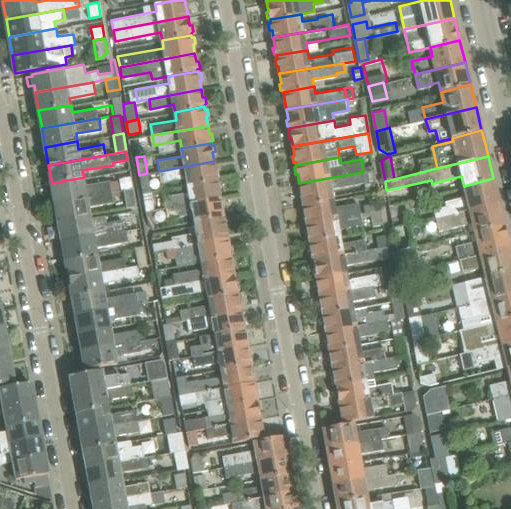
[(215,169),(214,161),(159,171),(161,181),(187,176),(188,184),(217,179),(217,176),(219,175),(218,169),(215,169)]
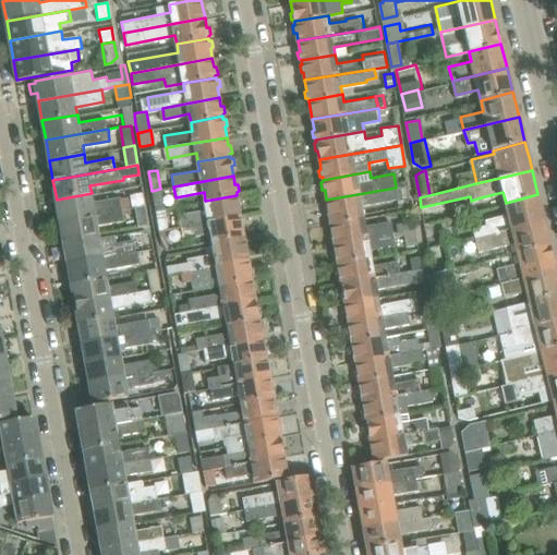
[(409,185),(396,188),(398,197),(399,206),(407,205),(411,198),(409,185)]
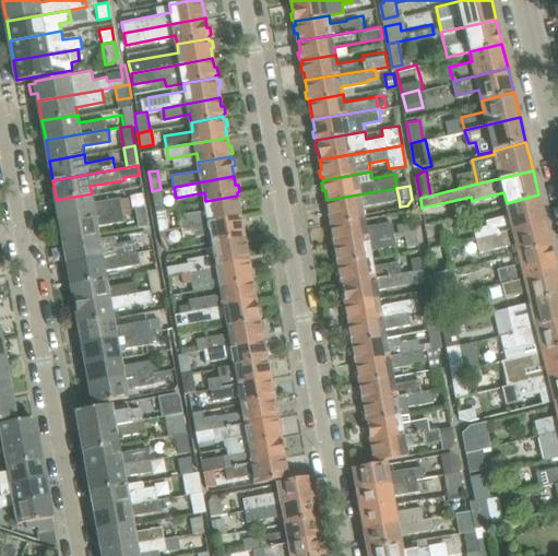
[(396,188),(327,200),(331,222),(365,215),(363,204),(399,198),(396,188)]
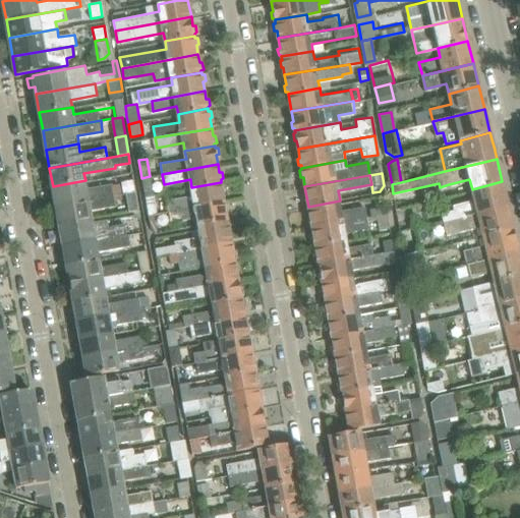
[(150,176),(141,178),(145,195),(153,194),(150,176)]
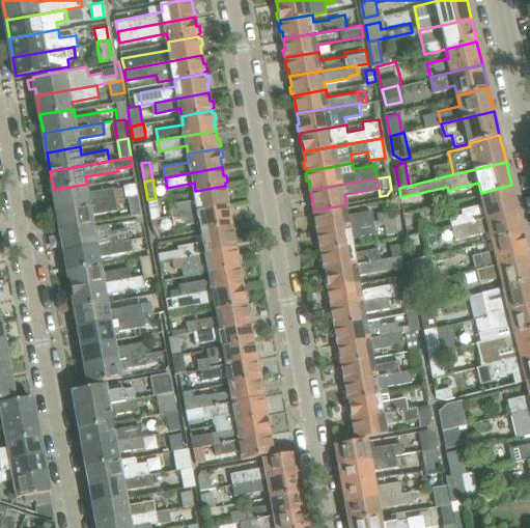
[(87,184),(54,190),(57,209),(116,197),(114,187),(88,191),(87,184)]
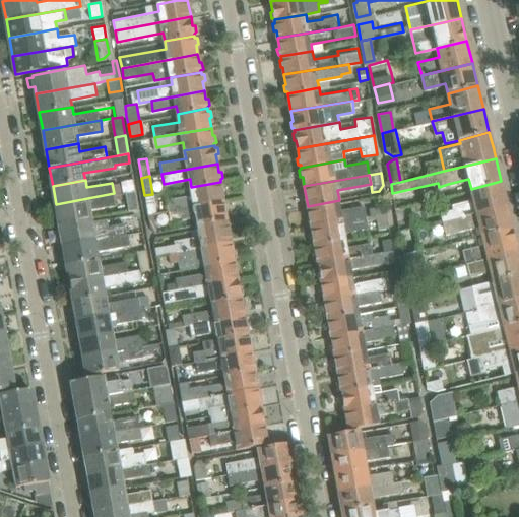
[(443,219),(456,216),(507,204),(501,181),(471,189),(473,199),(453,204),(454,209),(441,212),(443,219)]
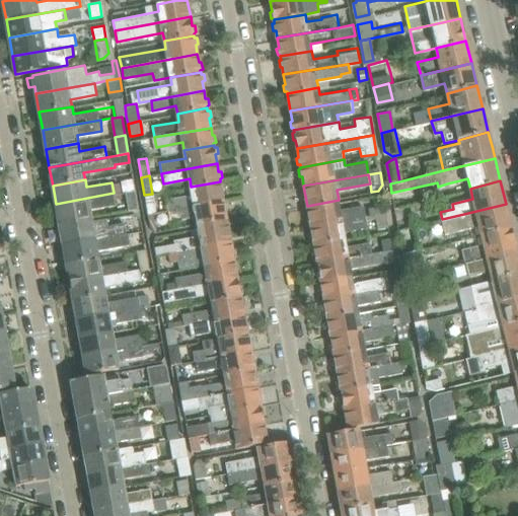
[(221,183),(220,181),(191,187),(193,195),(166,199),(167,209),(223,200),(222,191),(224,190),(223,183),(221,183)]
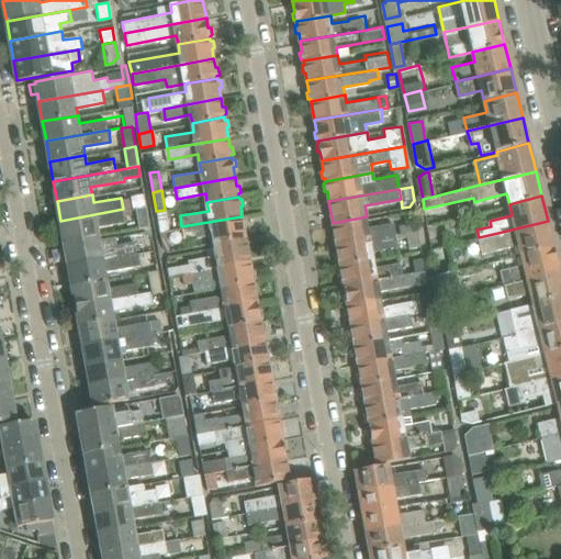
[(148,222),(145,205),(134,207),(138,227),(146,226),(148,222)]
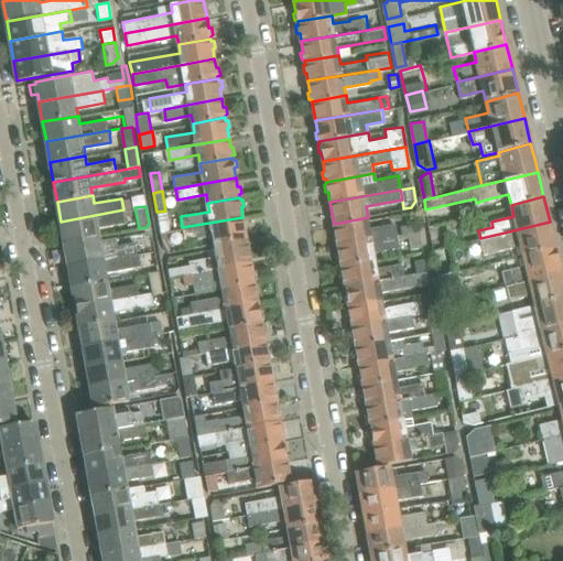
[(64,241),(64,244),(99,237),(99,235),(98,227),(126,222),(123,209),(61,222),(64,241)]
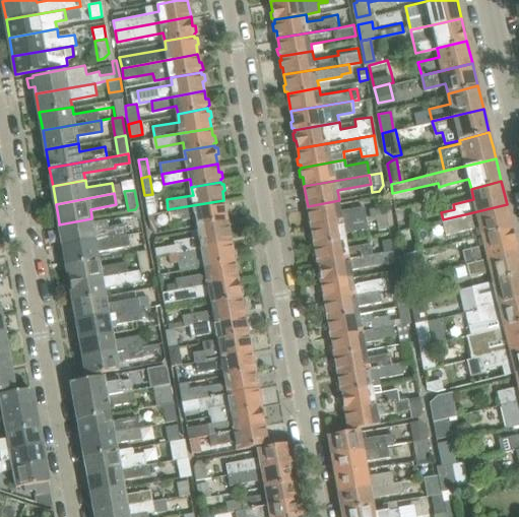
[(155,212),(152,194),(144,195),(147,213),(155,212)]
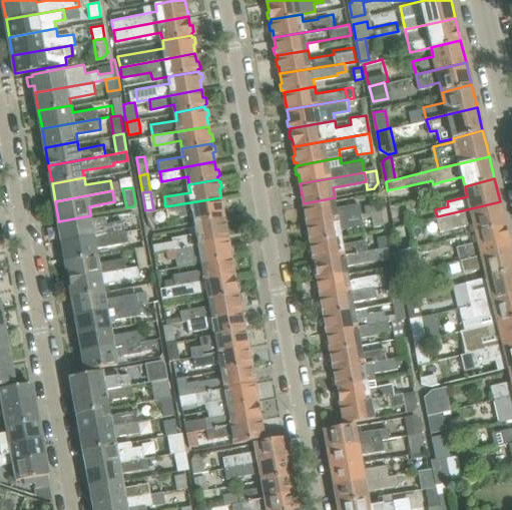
[(224,215),(220,197),(165,206),(167,218),(193,213),(194,220),(195,222),(224,217),(224,215)]
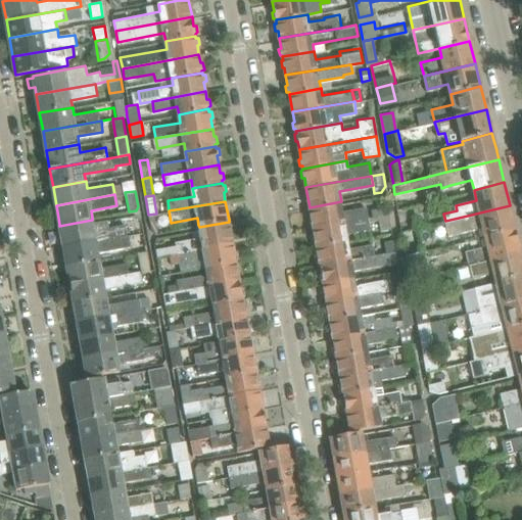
[(314,228),(359,220),(369,218),(367,206),(342,210),(341,201),(310,207),(314,228)]
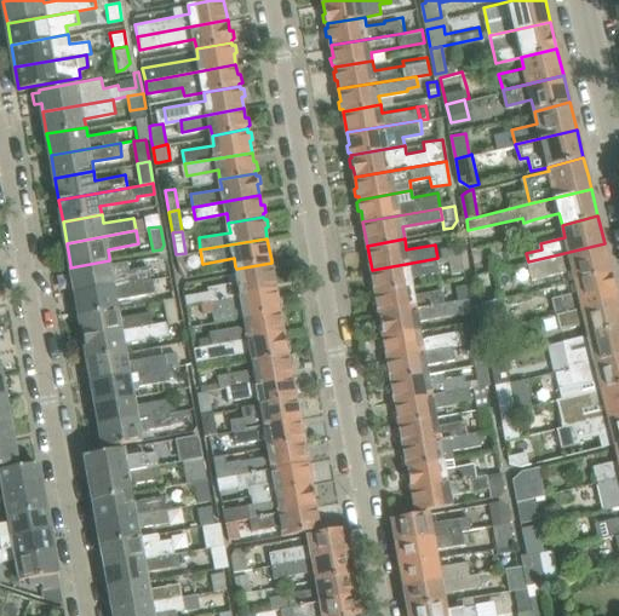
[(572,268),(575,278),(611,270),(611,268),(607,257),(605,243),(544,258),(528,262),(532,277),(548,274),(572,268)]
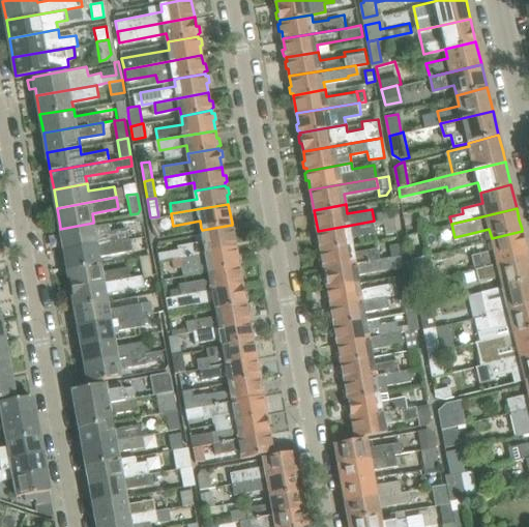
[(393,217),(383,220),(383,224),(385,234),(398,232),(395,216),(393,217)]
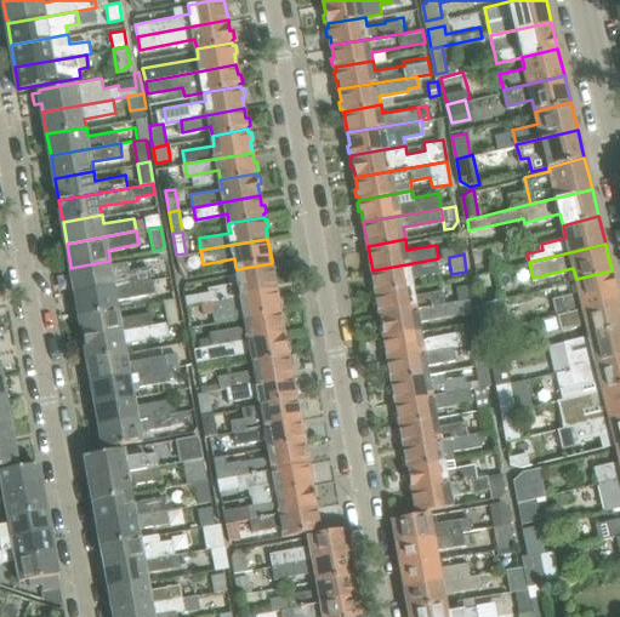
[(376,291),(414,285),(411,276),(441,272),(438,258),(426,261),(373,270),(374,280),(371,281),(373,289),(375,290),(376,291)]
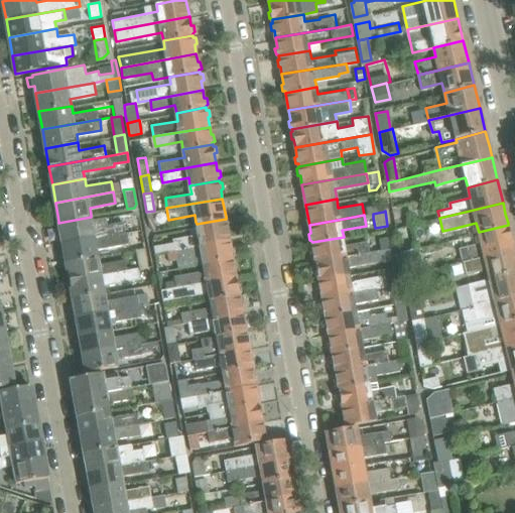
[(92,219),(91,217),(58,223),(59,225),(62,244),(125,233),(123,221),(107,224),(105,216),(92,219)]
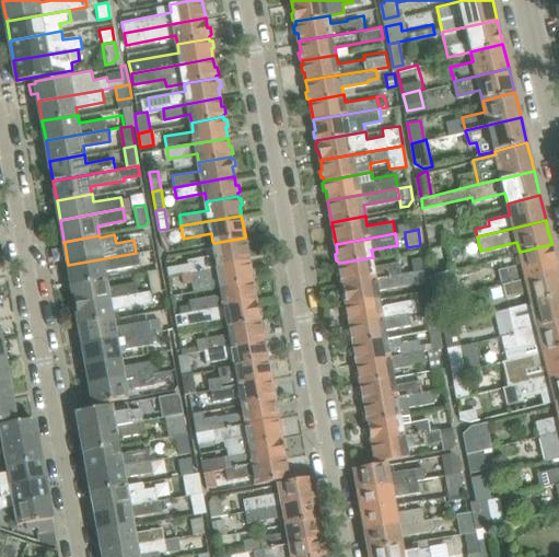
[(187,263),(165,267),(166,274),(183,271),(189,270),(249,259),(245,240),(245,238),(213,243),(213,245),(206,246),(207,255),(187,258),(187,263)]
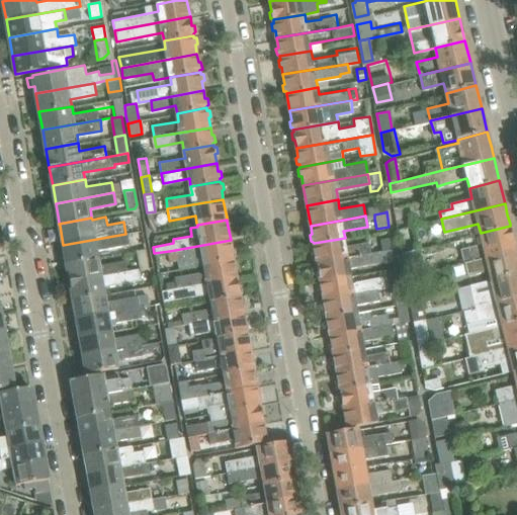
[(461,247),(464,261),(516,249),(510,226),(481,233),(483,242),(461,247)]
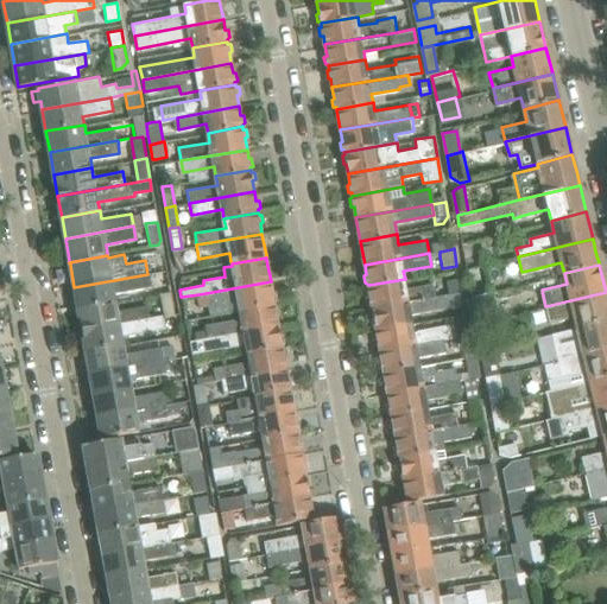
[(74,287),(78,307),(115,302),(114,292),(152,286),(150,273),(147,274),(74,287)]
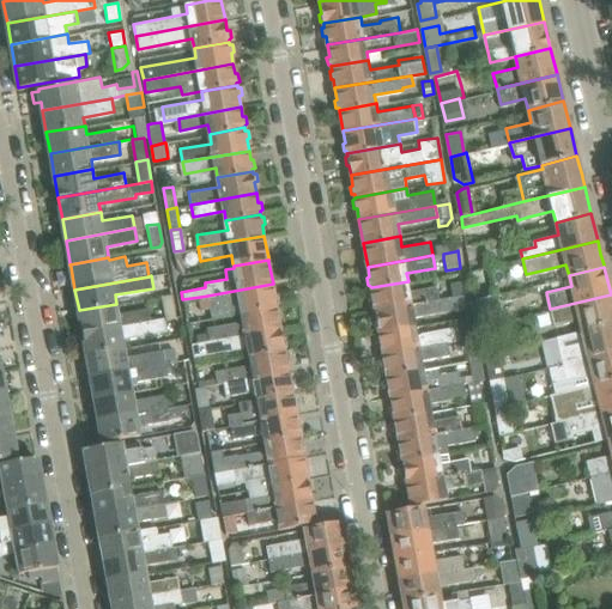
[(374,299),(375,309),(441,298),(438,285),(410,291),(408,281),(371,287),(371,291),(369,292),(370,299),(374,299)]
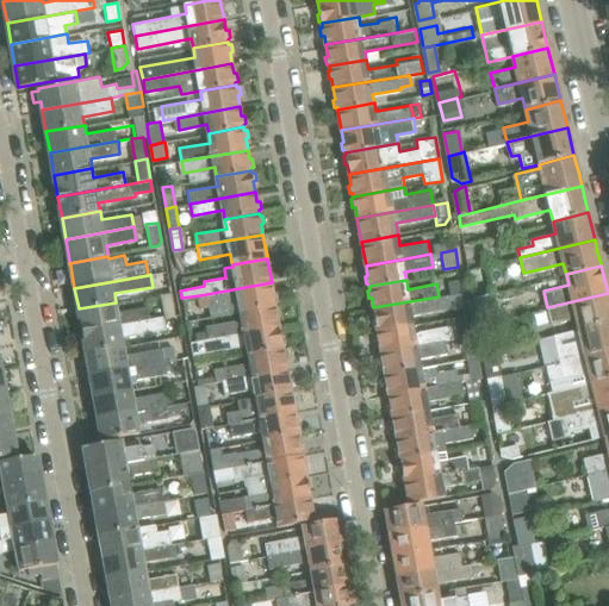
[(460,280),(449,281),(452,294),(463,292),(460,280)]
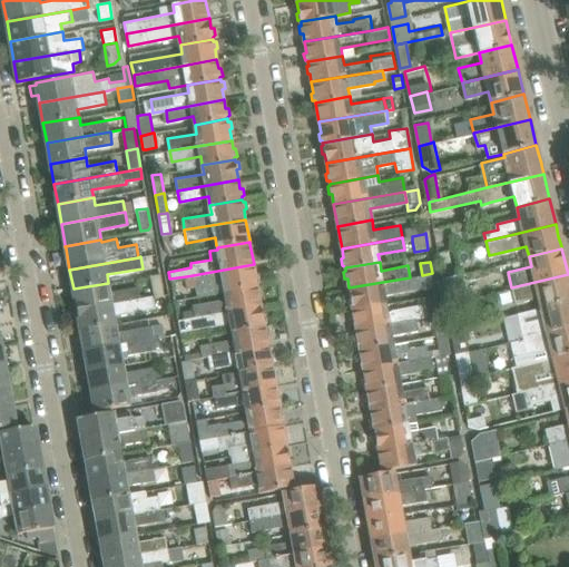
[(196,296),(225,291),(257,285),(257,282),(260,281),(258,273),(255,273),(254,264),(193,275),(195,287),(196,296)]
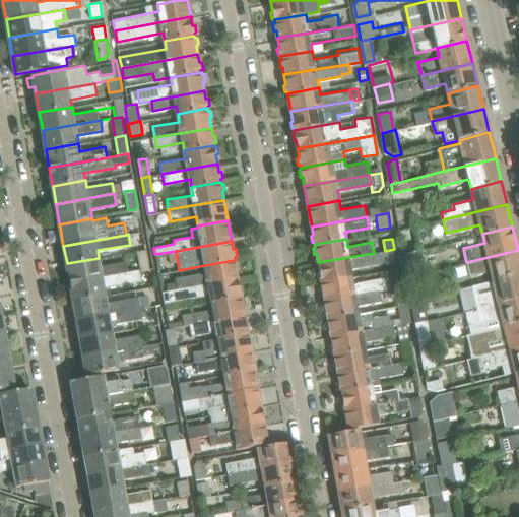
[(141,269),(149,268),(145,249),(137,251),(141,269)]
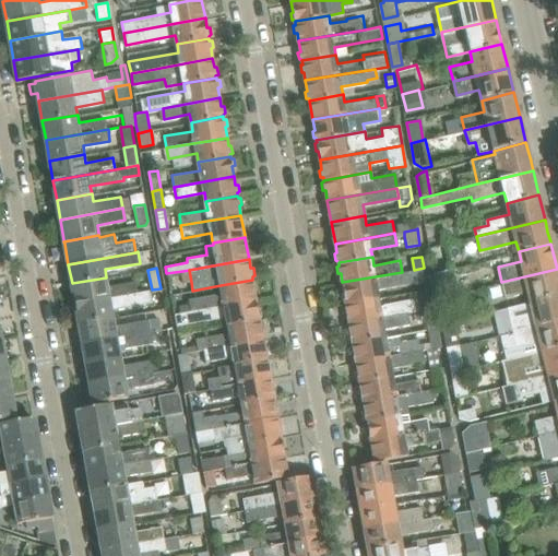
[(345,302),(379,296),(378,287),(426,279),(424,268),(414,270),(402,272),(342,282),(344,292),(341,293),(343,299),(345,299),(345,302)]
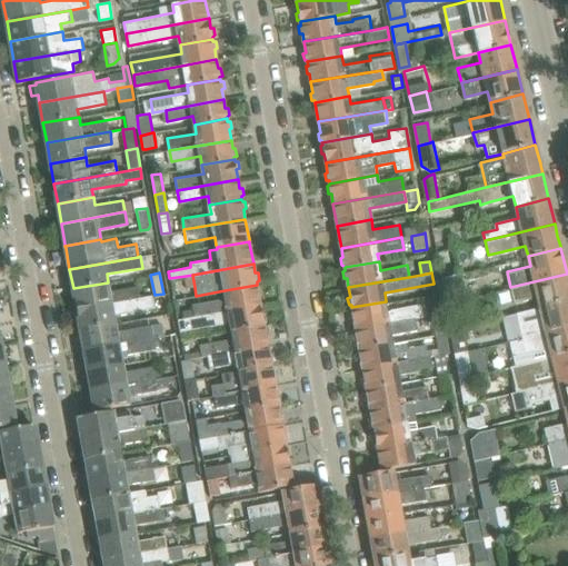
[(461,272),(441,277),(437,278),(441,304),(461,298),(466,297),(461,272)]
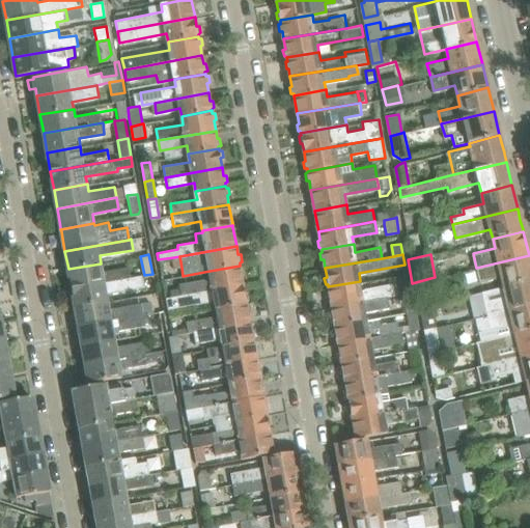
[(529,255),(476,268),(479,280),(501,275),(503,285),(529,278),(529,255)]
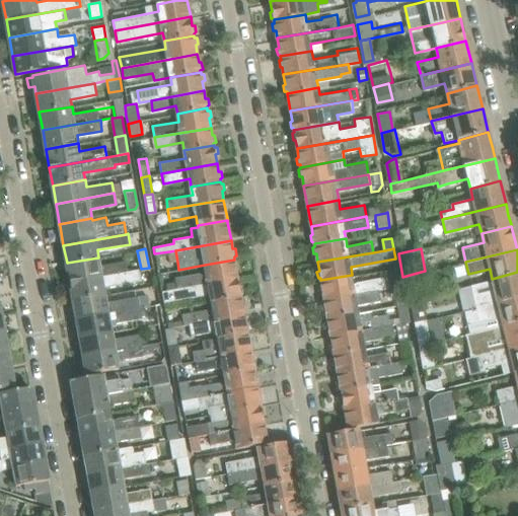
[(100,265),(98,258),(67,263),(70,282),(128,272),(126,261),(100,265)]
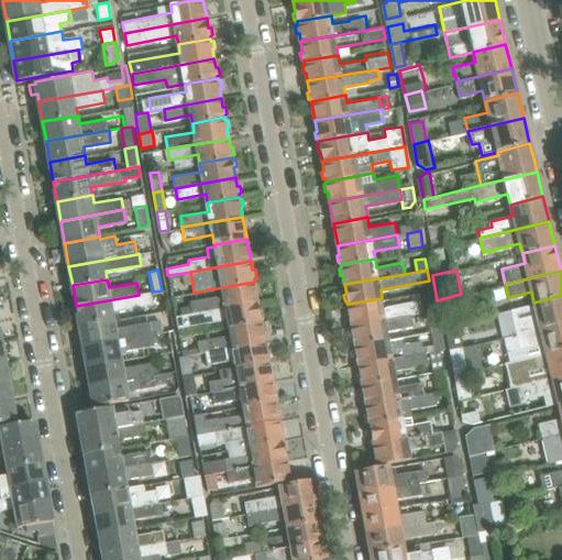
[(254,283),(254,282),(222,287),(223,295),(198,299),(189,302),(190,313),(257,300),(256,292),(259,291),(257,283),(254,283)]
